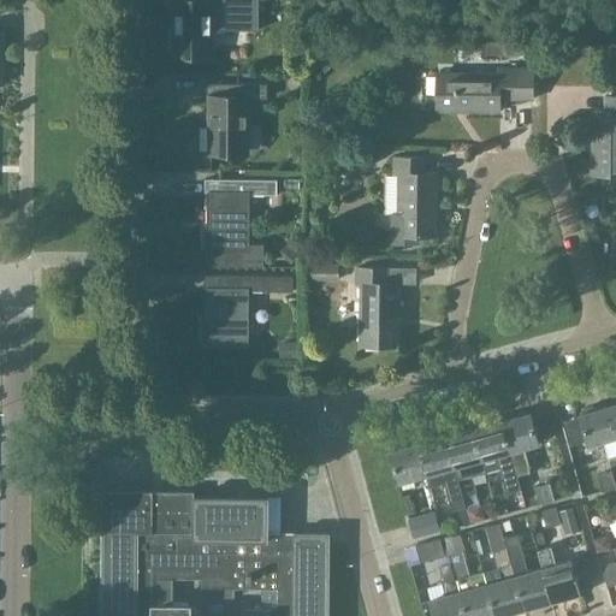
[(255,27),(255,0),(173,0),(173,54),(209,55),(209,27),(255,27)]
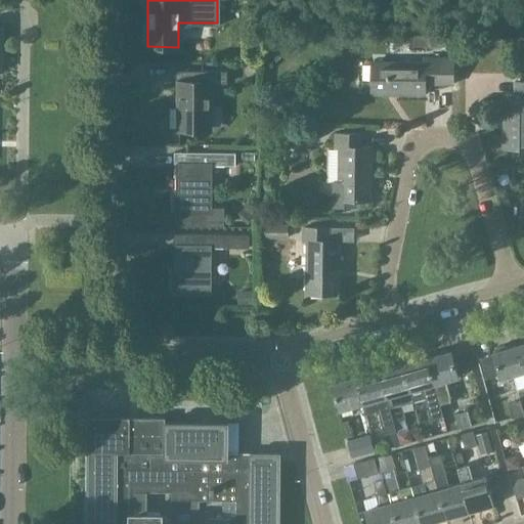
[(453,84),(453,56),(424,56),(424,61),(372,60),(370,94),(425,94),(425,84),(453,84)]
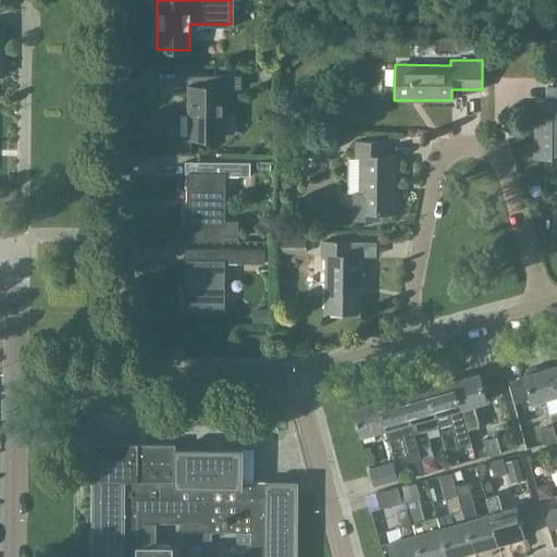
[(189,104),(189,137),(223,137),(223,88),(240,88),(240,75),(213,75),(213,88),(186,87),(185,104),(189,104)]
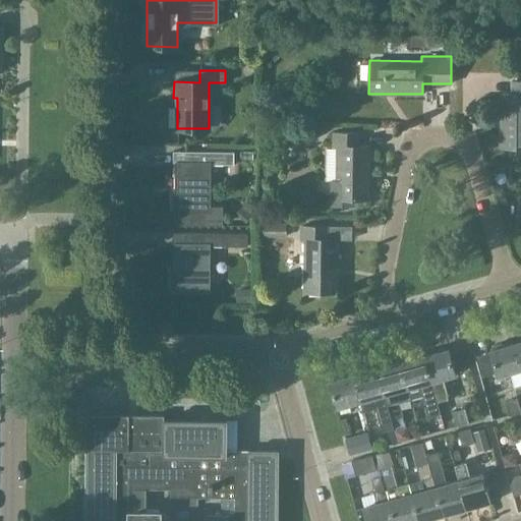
[(520,81),(510,82),(510,96),(500,96),(500,147),(520,147),(520,81)]
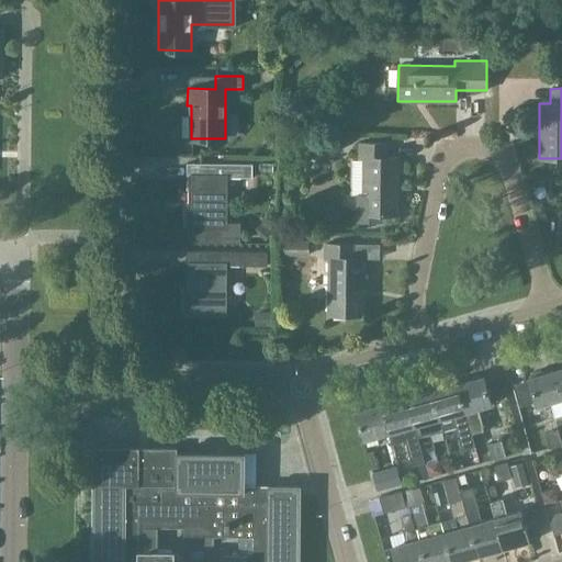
[(398,214),(397,156),(388,156),(388,143),(359,143),(359,158),(364,158),(364,193),(358,193),(358,220),(381,220),(381,214),(398,214)]
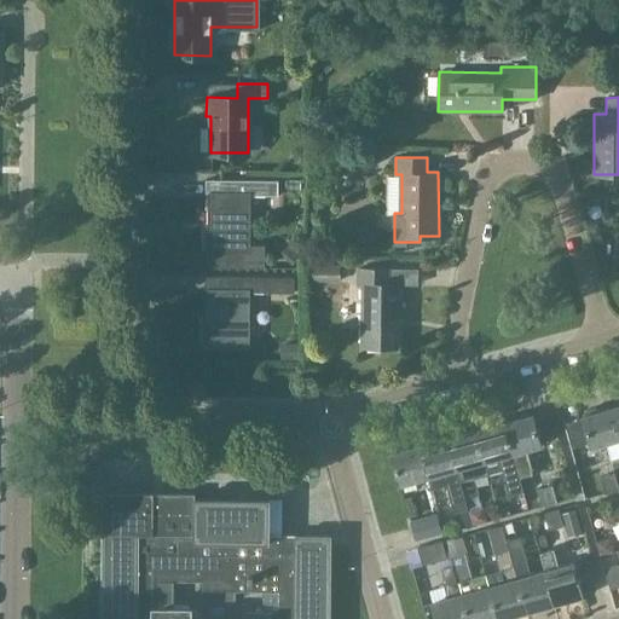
[(204,224),(204,248),(209,248),(209,249),(214,249),(214,267),(261,267),(261,248),(247,248),(247,195),(266,195),(277,195),(277,180),(266,180),(236,180),(206,180),(206,181),(210,181),(209,224),(204,224)]
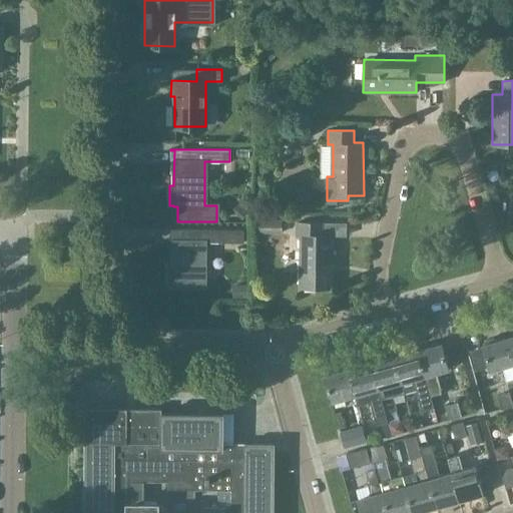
[(282,233),(282,219),(257,218),(257,232),(282,233)]
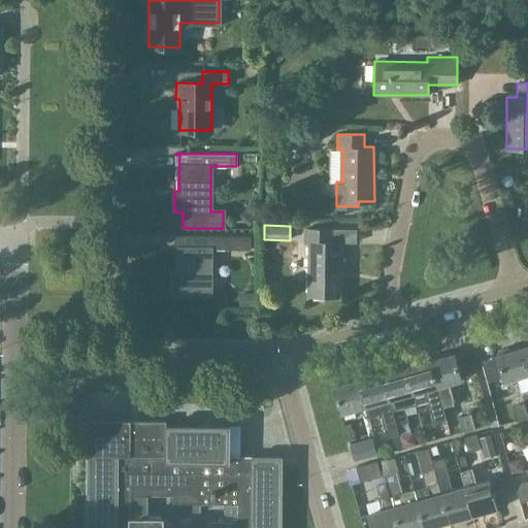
[(310,243),(310,296),(341,296),(341,242),(331,242),(331,229),(305,229),(305,243),(310,243)]
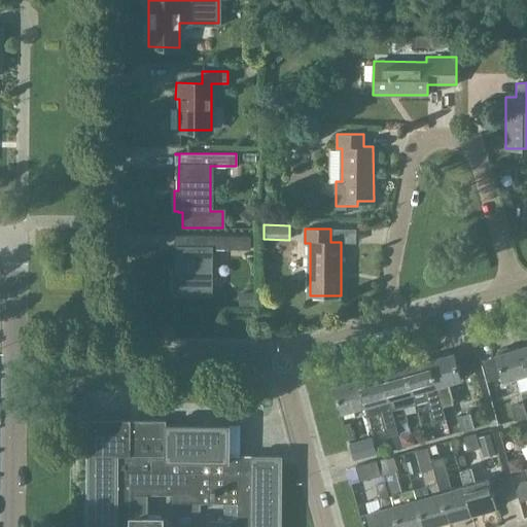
[(250,249),(250,236),(178,236),(178,273),(174,273),(174,293),(178,293),(178,294),(209,294),(210,248),(250,249)]
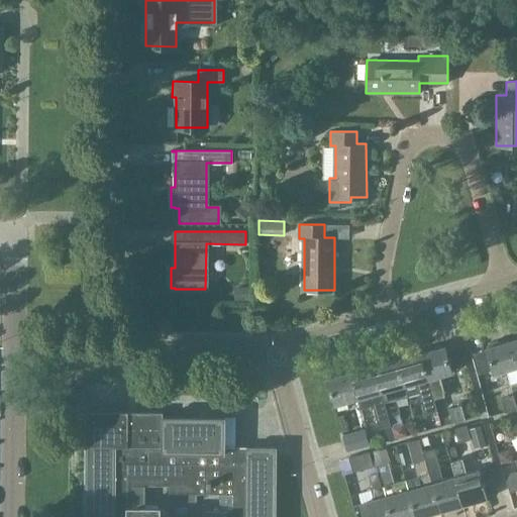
[(516,384),(516,383),(516,372),(509,340),(498,343),(495,340),(487,342),(486,346),(485,347),(492,374),(505,370),(508,384),(515,382),(516,384)]
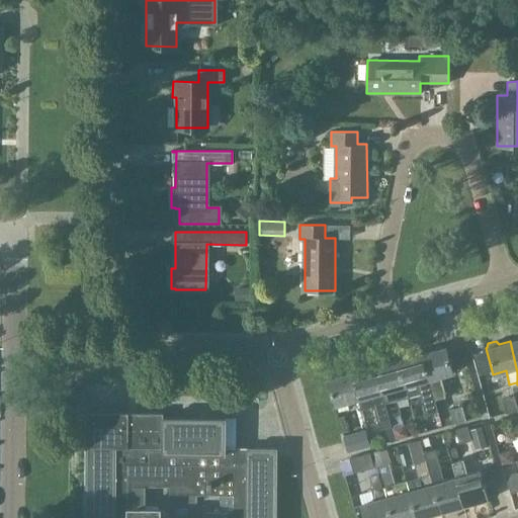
[(438,376),(450,372),(443,347),(420,353),(428,379),(434,400),(444,397),(438,376)]
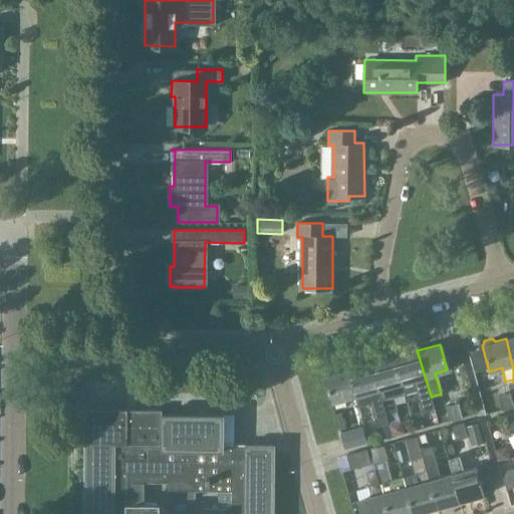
[(431,397),(425,376),(417,350),(394,357),(401,382),(403,382),(406,394),(416,391),(421,412),(433,409),(430,397),(431,397)]
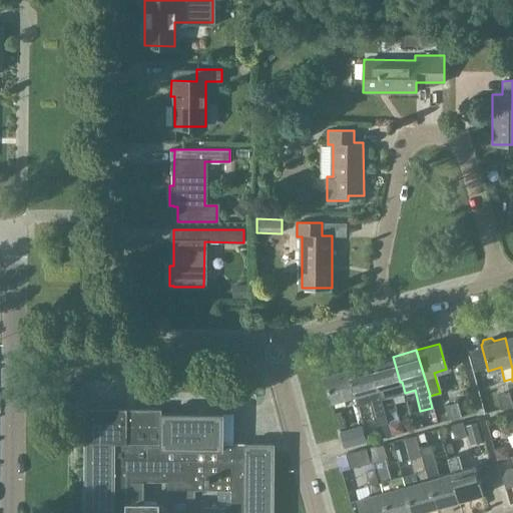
[(402,382),(400,382),(393,357),(370,363),(384,412),(396,409),(393,396),(405,393),(402,382)]
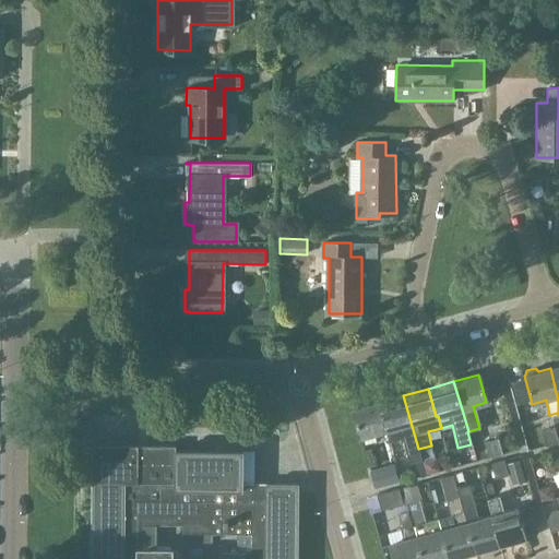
[(421,459),(418,449),(403,395),(378,402),(385,430),(389,441),(402,438),(409,462),(421,459)]
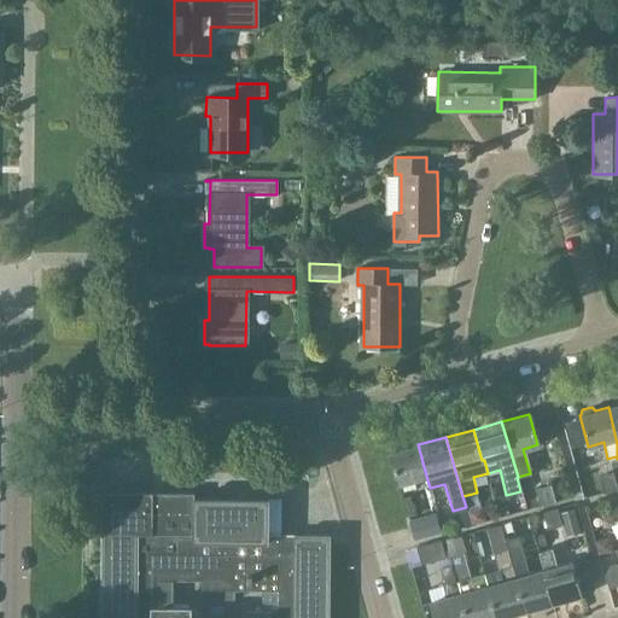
[(390,452),(390,453),(398,483),(400,483),(401,483),(402,490),(415,487),(413,479),(426,476),(418,444),(390,452)]
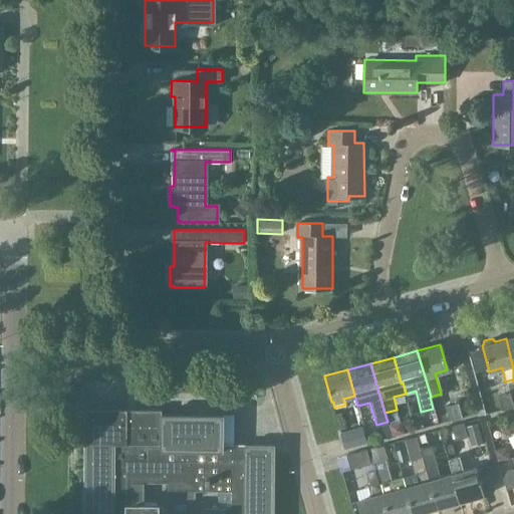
[(500,410),(512,407),(509,393),(496,397),(500,410)]
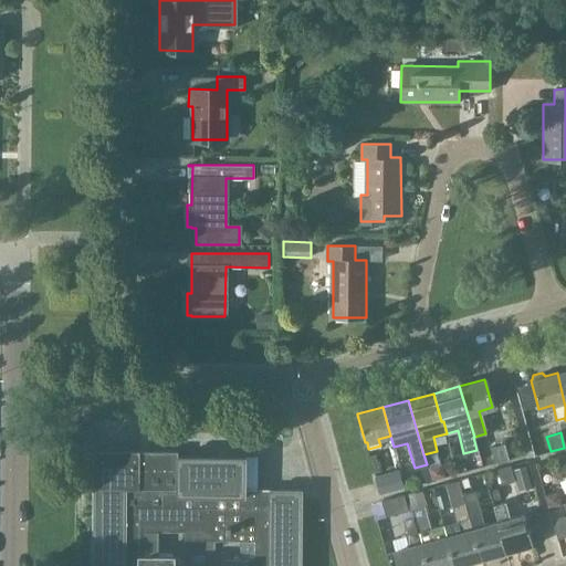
[(507,459),(503,443),(490,448),(493,462),(507,459)]
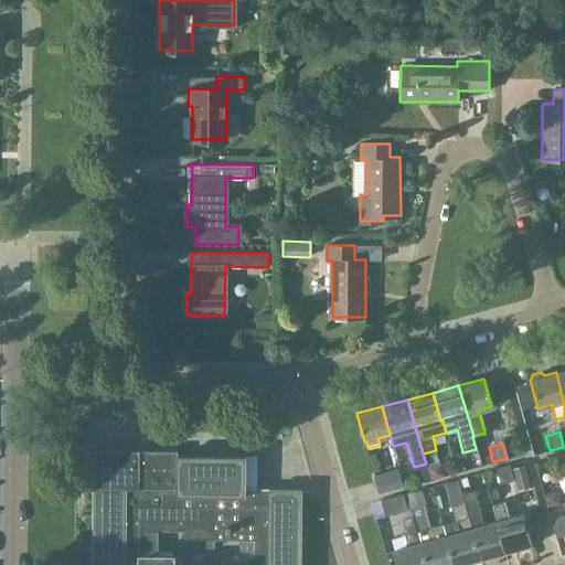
[(92,564),(301,564),(302,489),(246,489),(246,456),(178,455),(178,450),(144,450),(94,449),(92,564)]
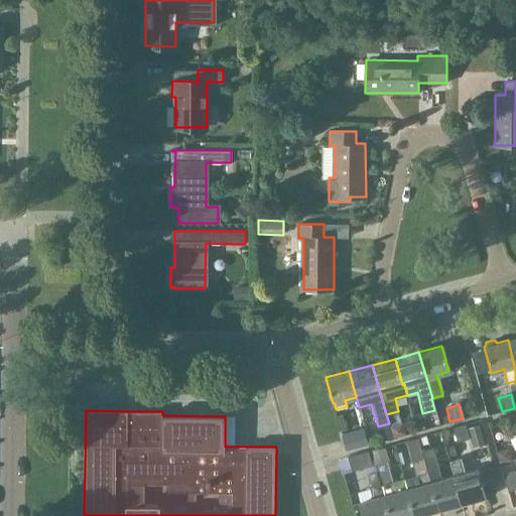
[(515,429),(515,414),(504,418),(508,432),(515,429)]
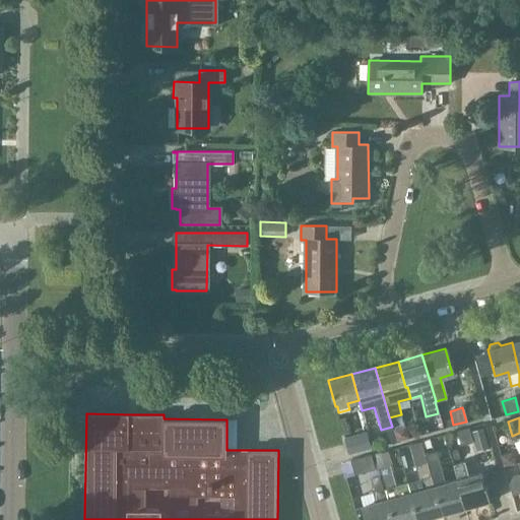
[(459,445),(471,442),(467,429),(455,432),(459,445)]
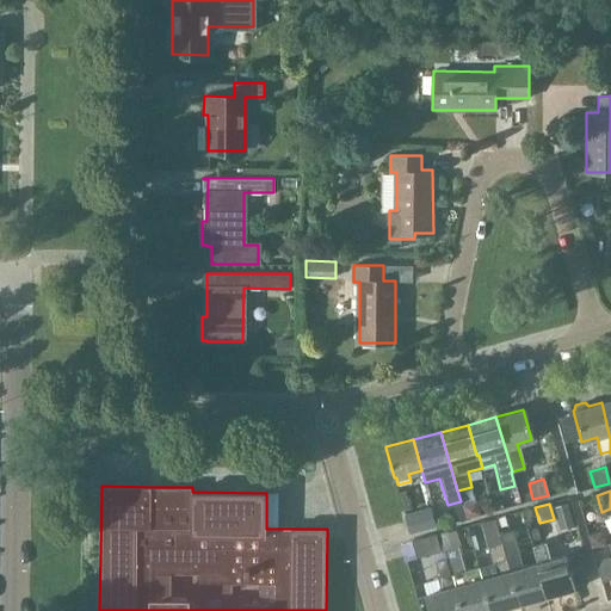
[(419,512),(405,517),(408,532),(423,529),(424,530),(433,528),(430,511),(419,514),(419,512)]
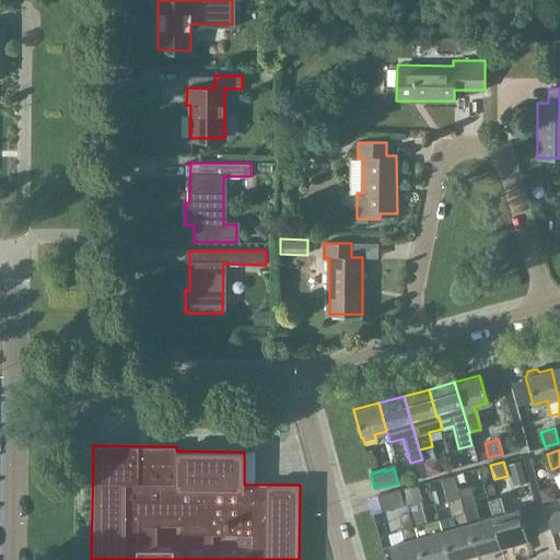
[(492,516),(479,520),(470,485),(457,489),(458,491),(457,492),(463,513),(466,523),(475,553),(500,546),(492,516)]
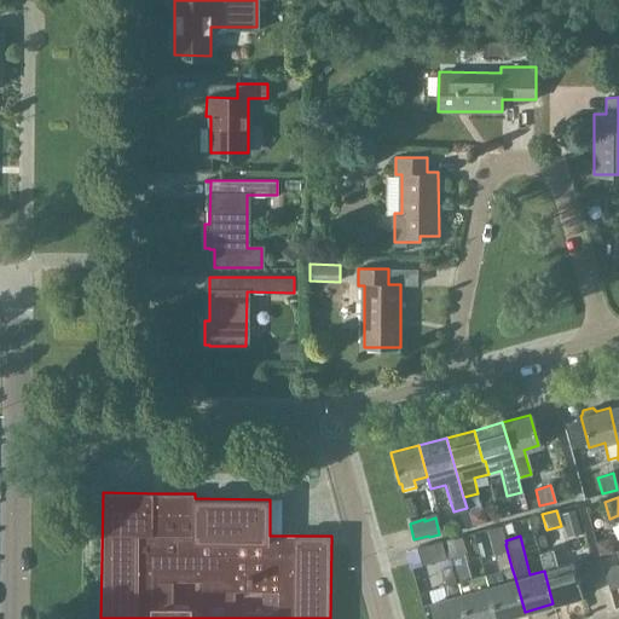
[(431,544),(416,548),(421,565),(435,560),(446,559),(445,555),(449,554),(445,541),(432,544),(431,544)]
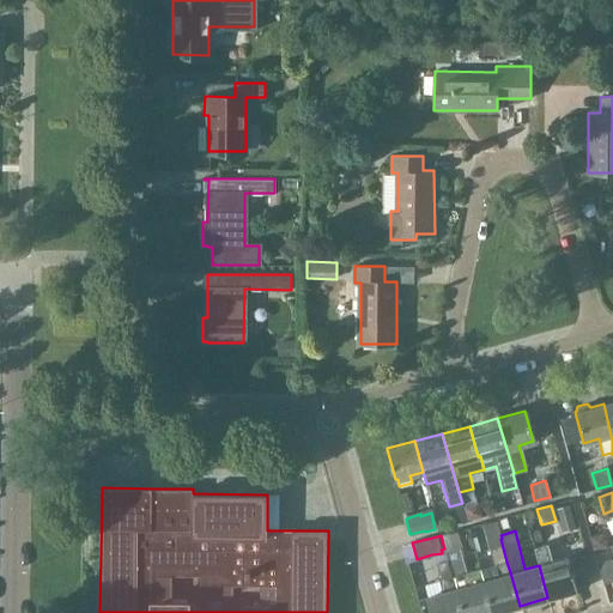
[(495,565),(479,569),(483,581),(491,612),(492,612),(520,606),(510,572),(507,562),(501,539),(489,541),(495,565)]
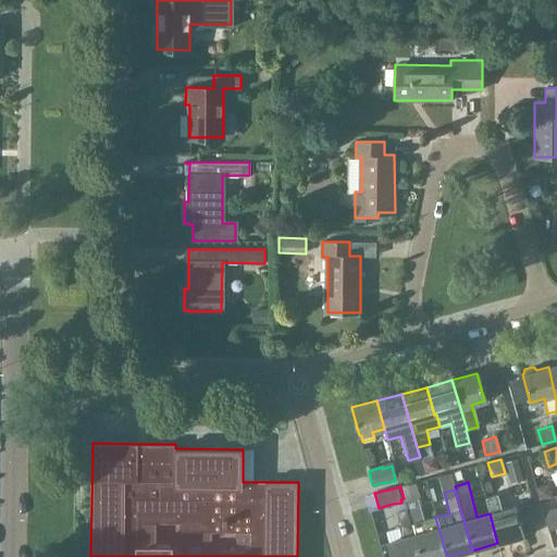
[(490,514),(497,543),(523,536),(515,506),(502,509),(497,495),(485,497),(490,514)]
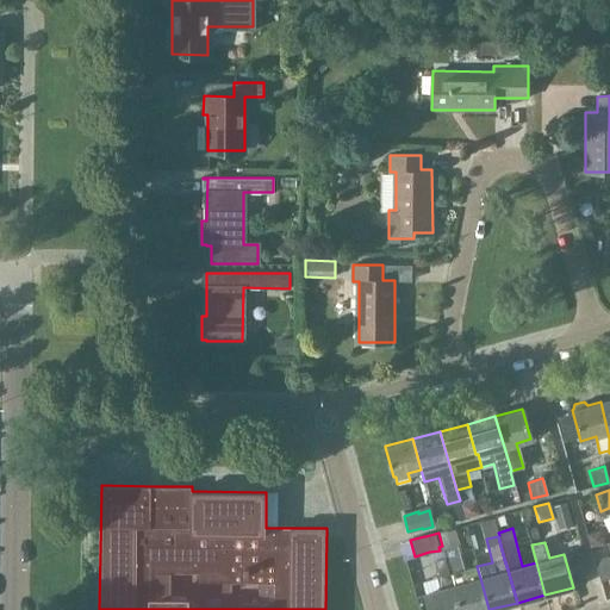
[(455,545),(442,548),(444,556),(459,609),(489,609),(480,578),(477,566),(462,570),(455,545)]
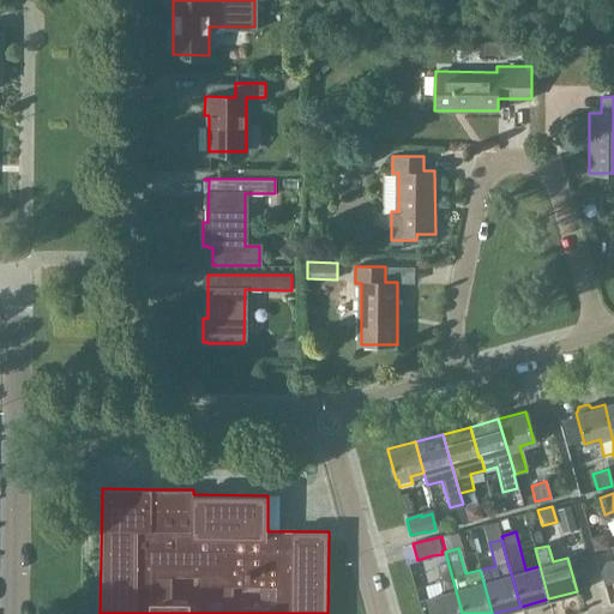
[(432,613),(462,613),(447,560),(437,564),(441,581),(439,581),(443,593),(428,596),(432,613)]
